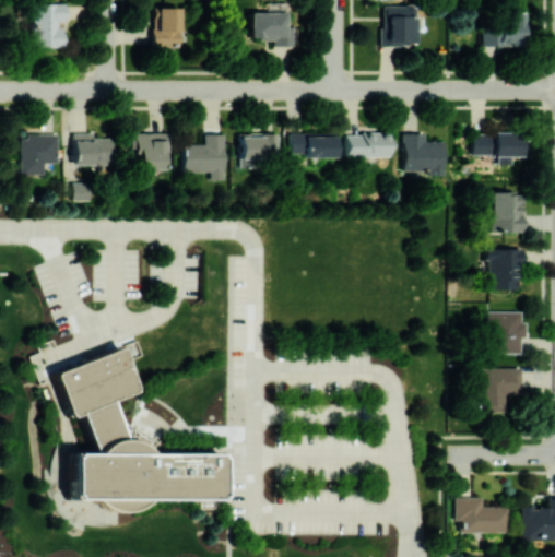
[(35,48),(66,48),(67,31),(60,31),(60,22),(67,22),(68,6),(35,4),(35,48)]
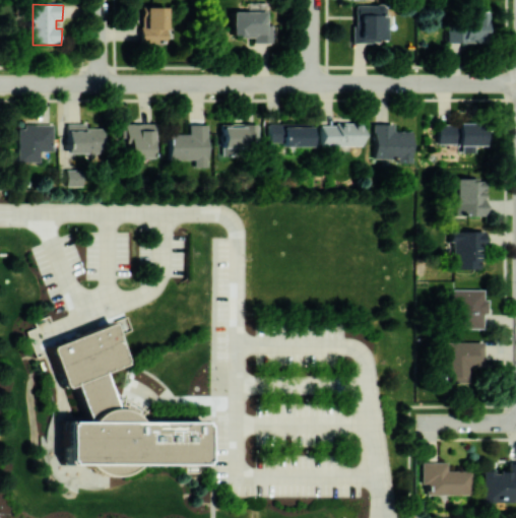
[(234,13),(234,38),(256,38),(256,44),(276,44),(276,26),(270,26),(270,4),(250,4),(250,12),(234,13)]
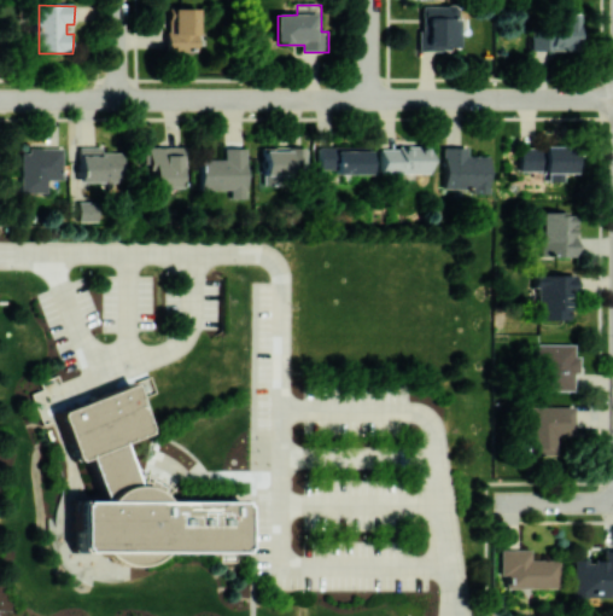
[(424,51),(462,51),(461,7),(424,7),(424,51)]
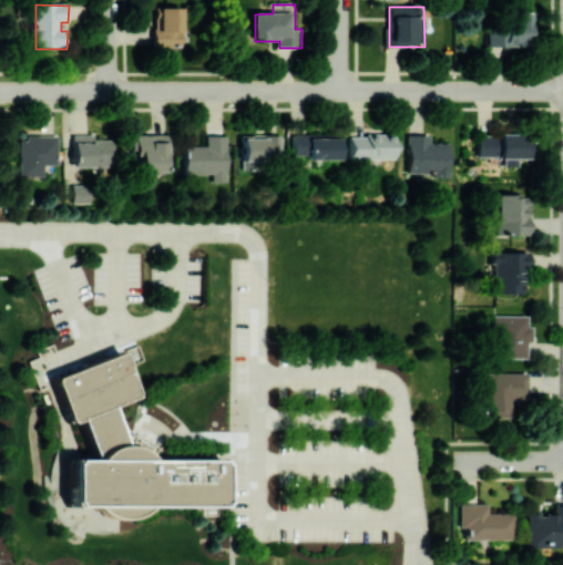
[(185,9),(162,9),(161,32),(156,32),(155,49),(184,49),(185,9)]
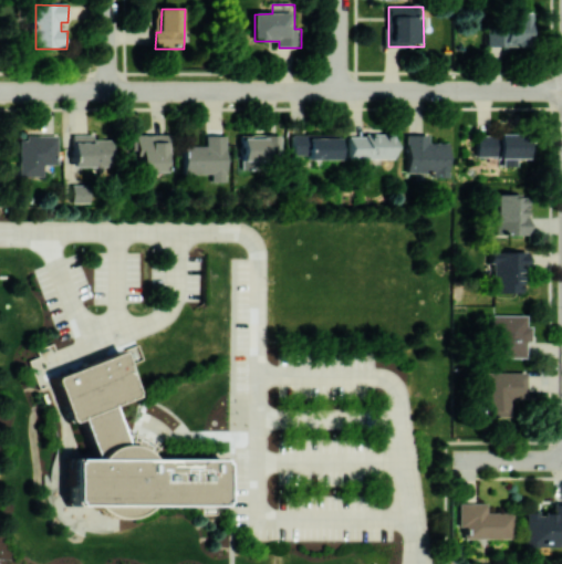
[(531,13),(518,13),(518,23),(491,23),(491,48),(531,47),(531,13)]
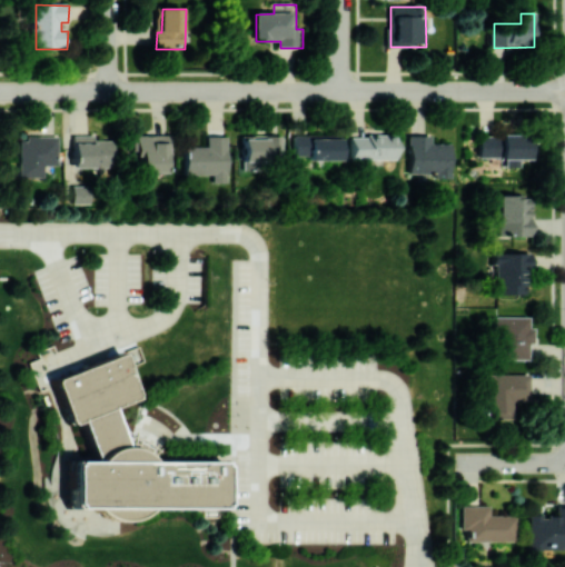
[(77,169),(96,169),(96,175),(106,175),(106,169),(116,168),(116,141),(98,141),(97,136),(76,137),(77,169)]
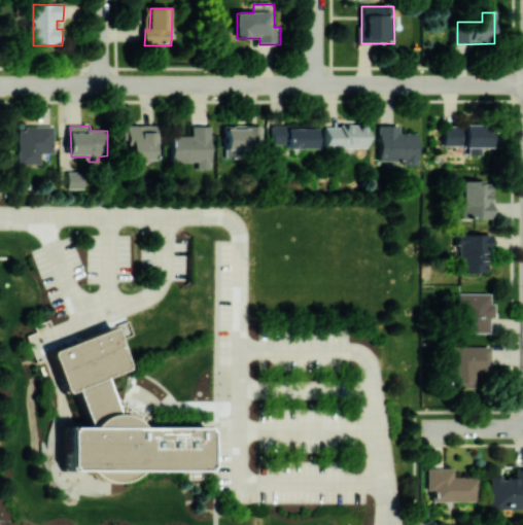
[(157,161),(155,145),(161,145),(161,126),(126,127),(126,146),(132,145),(132,161),(157,161)]
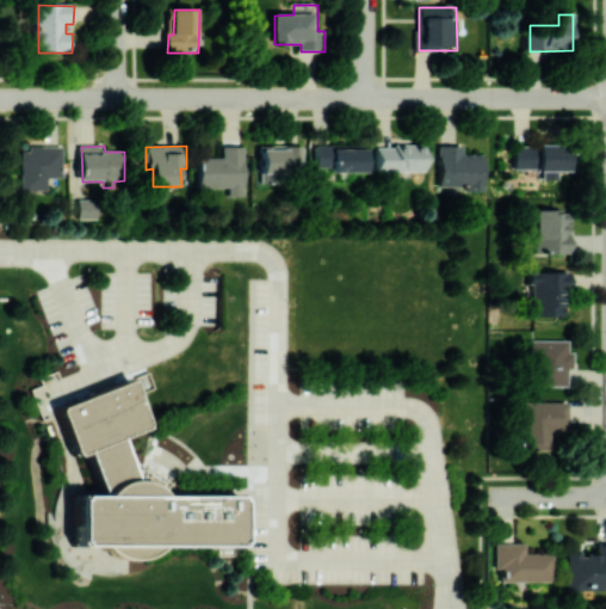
[(246,198),(246,147),(224,148),(224,159),(199,160),(201,190),(230,189),(230,198),(246,198)]
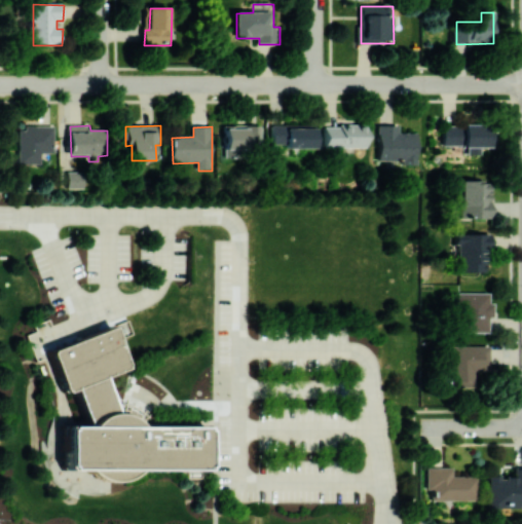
[(263,127),(226,126),(226,158),(247,159),(247,152),(262,152),(263,127)]
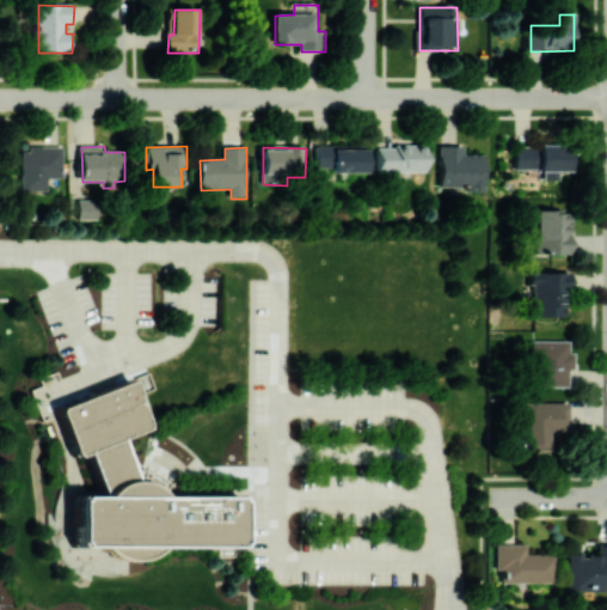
[(318,148),(319,174),(369,172),(368,147),(318,148)]
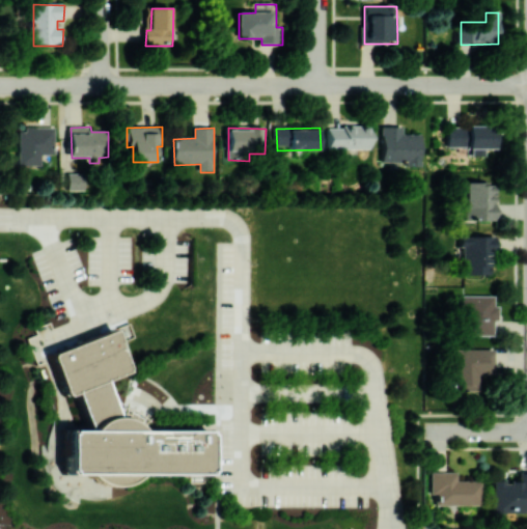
[(331,128),(330,149),(372,150),(372,129),(331,128)]
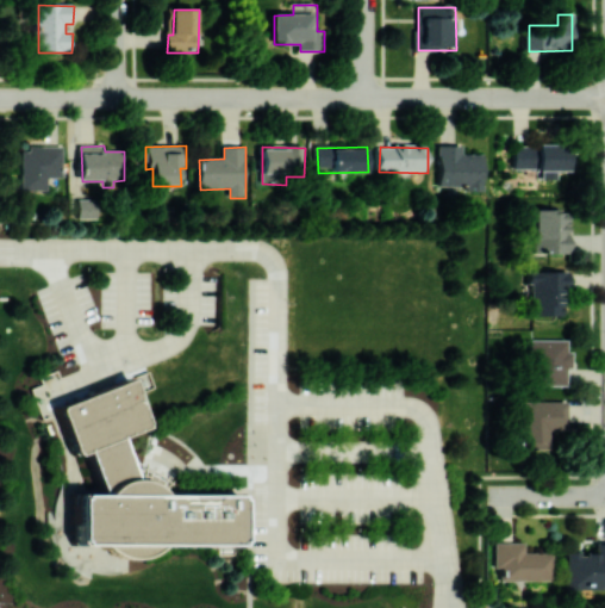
[(465,155),(465,147),(442,148),(442,188),(469,187),(469,193),(486,193),(485,155),(465,155)]
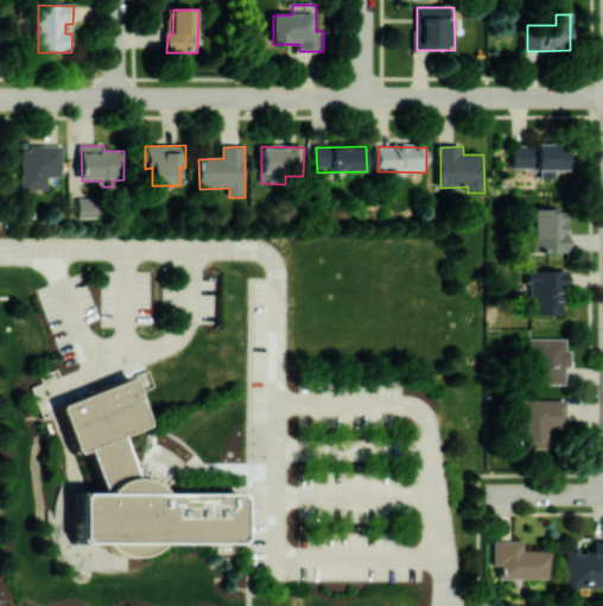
[(515,171),(543,170),(543,181),(558,180),(557,171),(569,171),(567,146),(515,147),(515,171)]
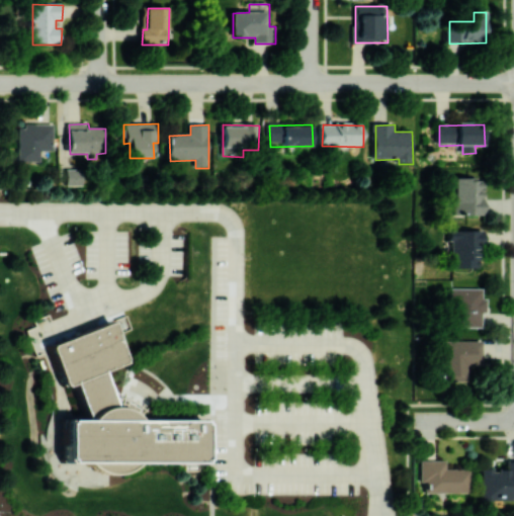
[(55,126),(20,126),(20,163),(43,163),(43,152),(56,152),(55,126)]
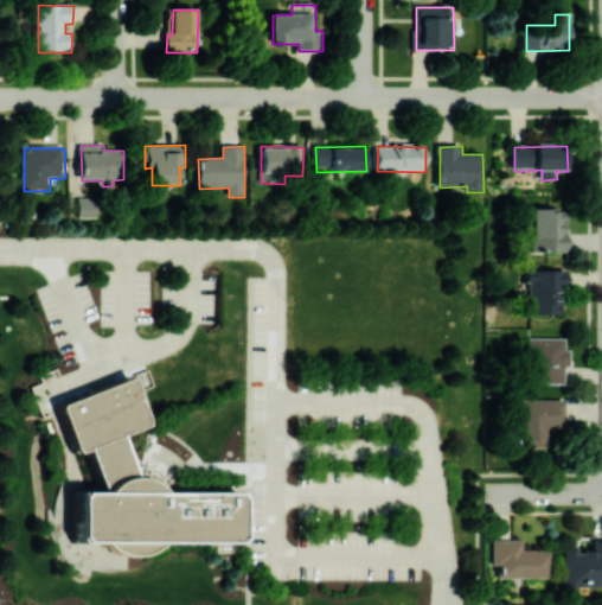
[(568,254),(569,210),(536,210),(535,253),(568,254)]
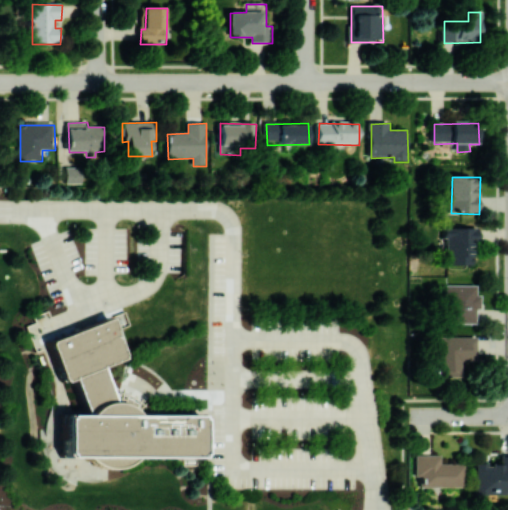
[(450,266),(475,266),(476,243),(480,243),(481,229),(448,229),(447,239),(451,239),(450,266)]
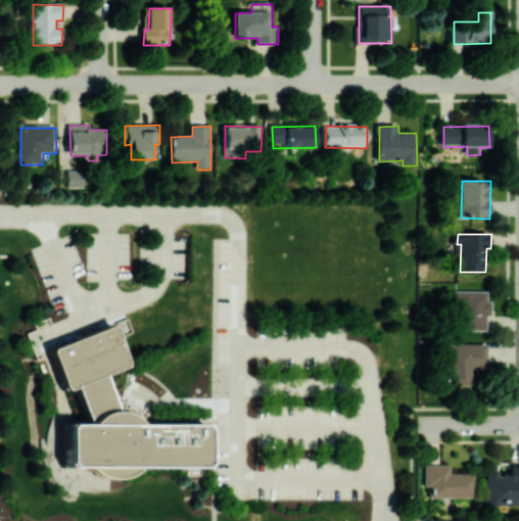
[(490,293),(459,292),(459,332),(489,332),(489,317),(493,317),(493,302),(489,302),(490,293)]
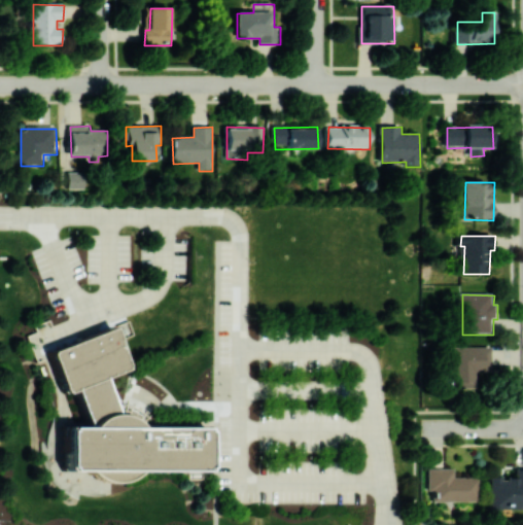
[(67,467),(67,425),(91,424),(76,388),(68,391),(50,350),(114,326),(131,368),(106,376),(119,411),(124,412),(128,413),(130,408),(136,411),(142,415),(138,419),(140,422),(143,424),(210,425),(209,469),(142,469),(137,475),(131,478),(123,481),(113,481),(103,478),(96,474),(91,468),(67,467)]
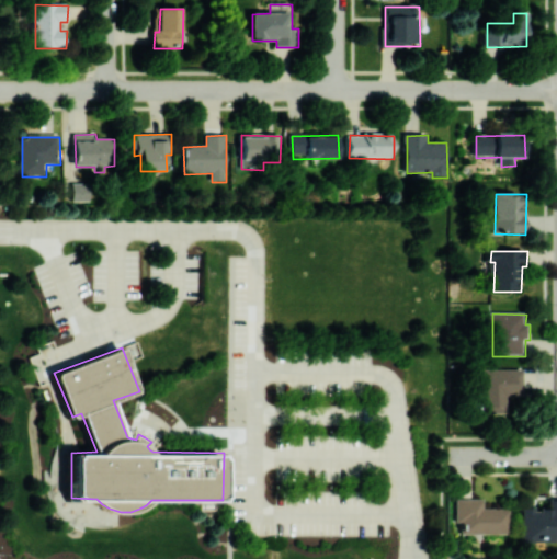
[(525,371),(486,371),(485,414),(510,414),(510,397),(525,397),(525,371)]
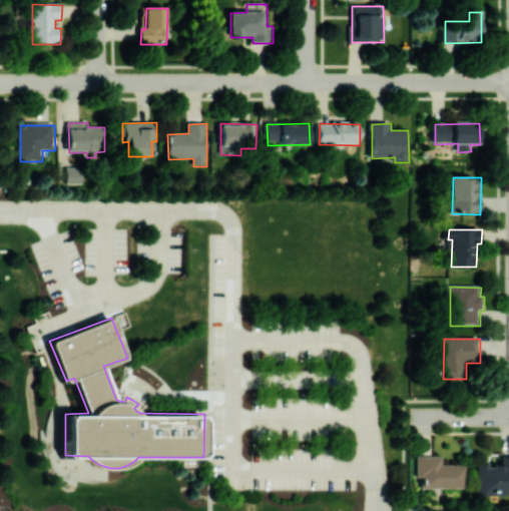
[(420,479),(425,479),(425,490),(468,489),(468,465),(445,466),(444,457),(419,458),(420,479)]
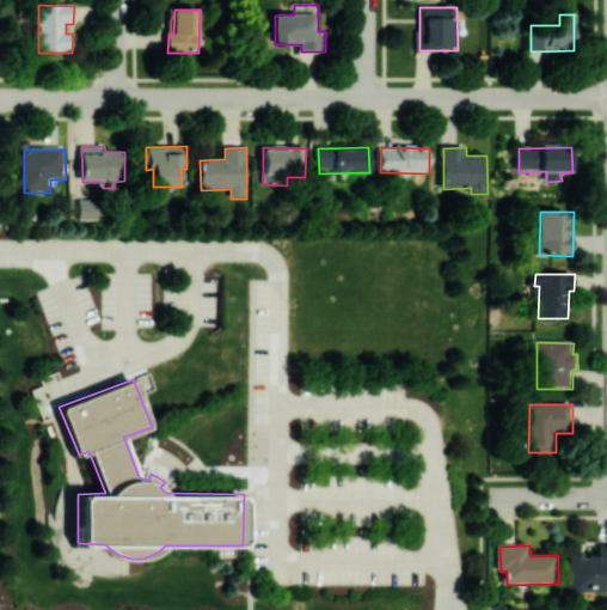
[(606,547),(601,547),(601,556),(587,556),(587,555),(572,555),(572,593),(606,592),(606,547)]
